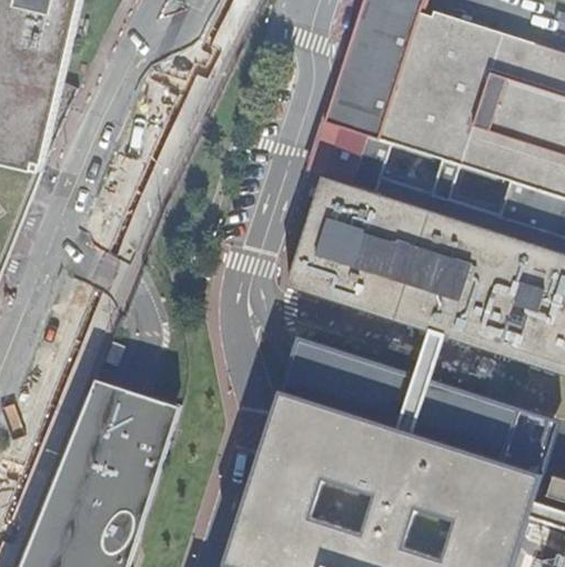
[(83,89),(71,84),(87,0),(0,0),(0,164),(44,175),(83,89)]
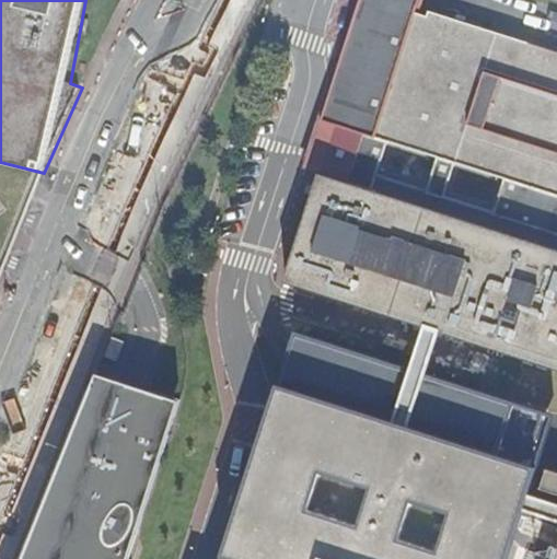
[(556,51),(433,12),(432,18),(420,14),(425,0),(366,0),(351,45),(324,121),(368,137),(360,161),(352,185),(325,176),(291,282),(420,324),(439,330),(556,368),(556,51)]
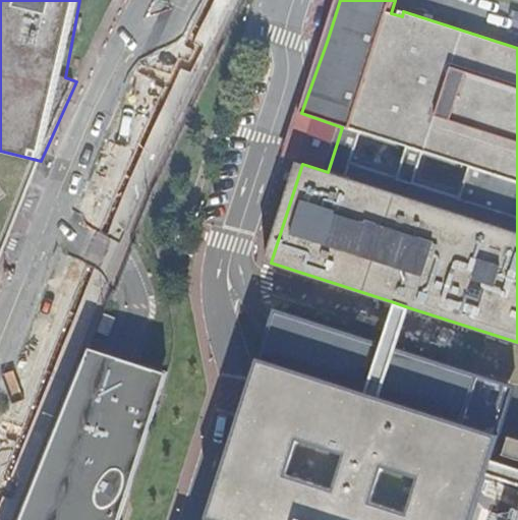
[(408,307),(391,301),(383,326),(377,343),(394,348),(400,331),(408,307)]
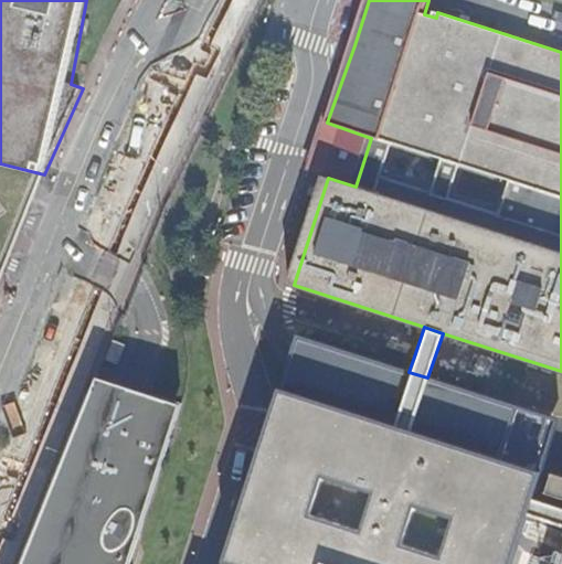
[(409,372),(292,334),(218,563),(506,563),(554,418),(427,378),(409,372)]
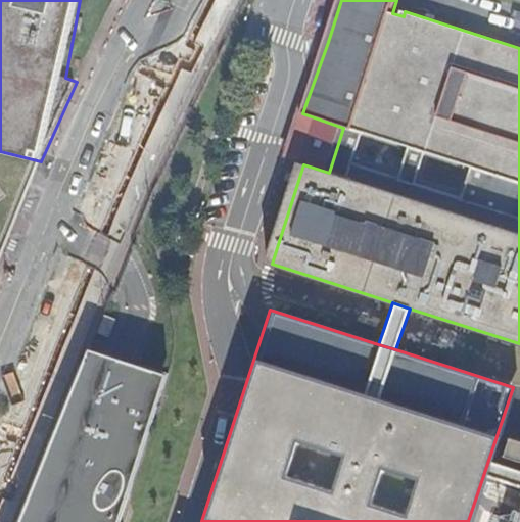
[(119,521),(172,374),(86,349),(15,521),(119,521)]
